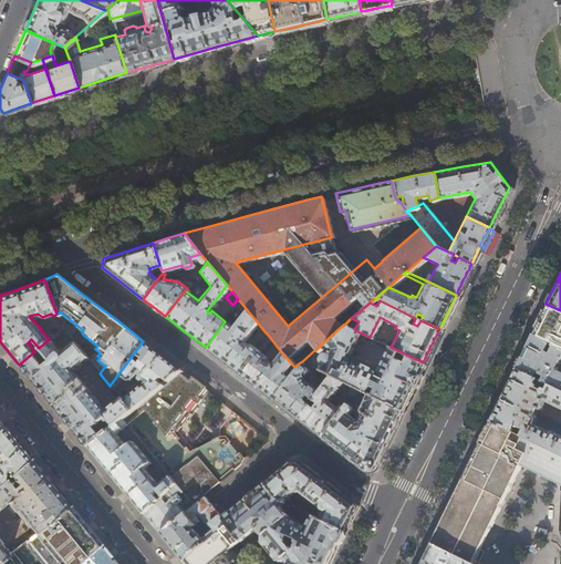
[(560,310),(546,304),(539,317),(531,334),(560,347),(560,310)]
